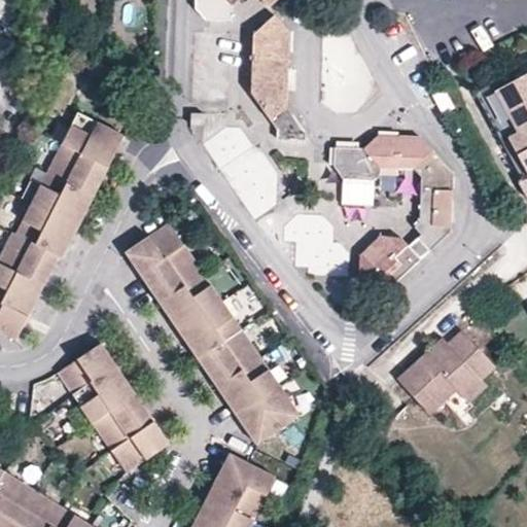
[(274,0),(195,0),(195,8),(205,18),(230,19),(231,4),(235,0),(262,0),(269,5),(274,0)]
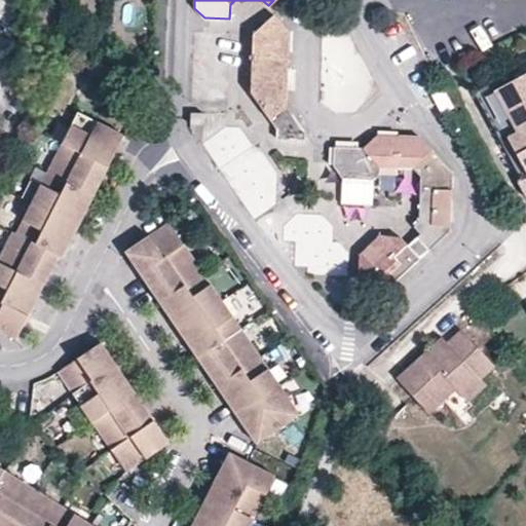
[(289,31),(273,13),(252,32),(251,92),(277,132),(277,136),(303,137),(303,132),(287,107),(289,31)]
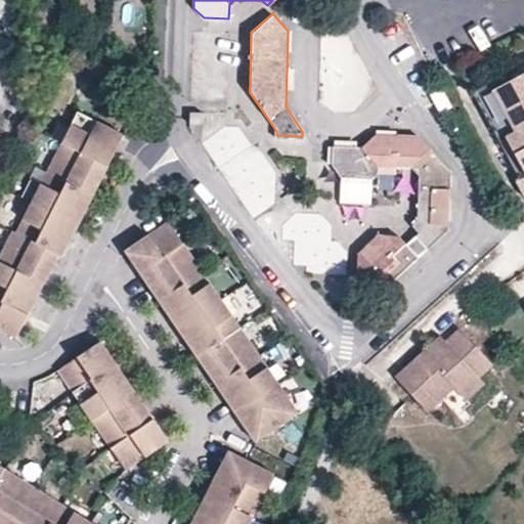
[(150,83),(151,62),(139,61),(139,82),(150,83)]
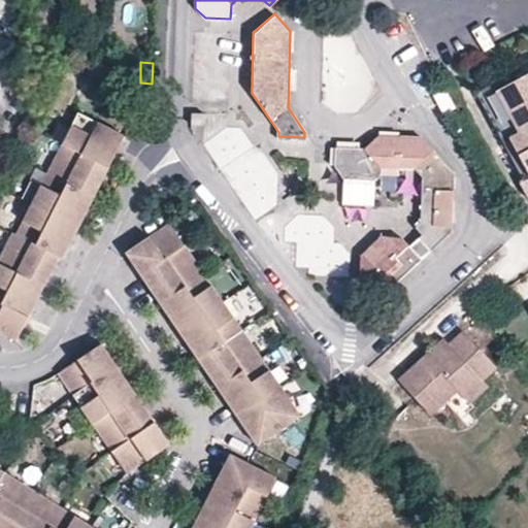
[(527,71),(494,91),(487,95),(508,135),(507,135),(527,174),(527,176),(520,182),(527,195),(527,71)]
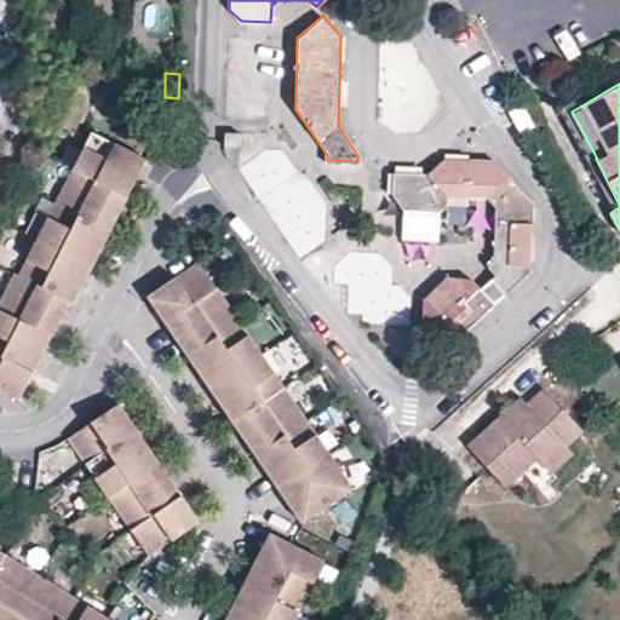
[(534,127),(522,104),(509,112),(521,135),(534,127)]
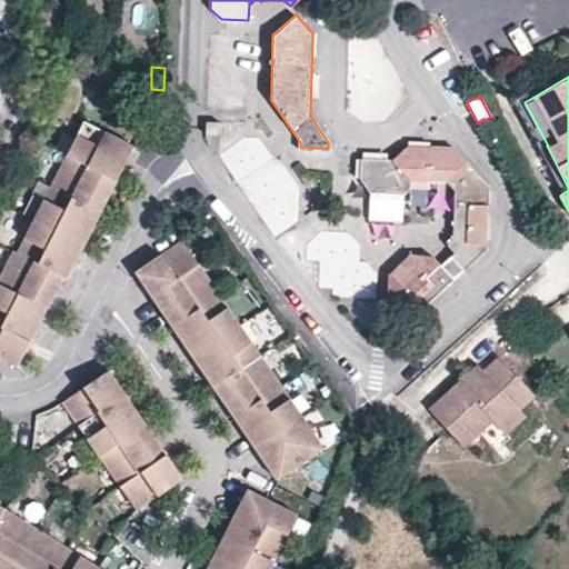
[(133,142),(82,118),(17,250),(11,247),(0,269),(0,350),(3,352),(1,357),(17,366),(33,330),(29,327),(33,318),(39,321),(53,290),(48,287),(51,280),(57,282),(61,272),(67,276),(71,267),(66,263),(70,255),(76,257),(91,226),(87,222),(91,213),(96,216),(103,201),(99,199),(105,187),(109,189),(123,162),(119,159),(123,150),(129,152),(133,142)]
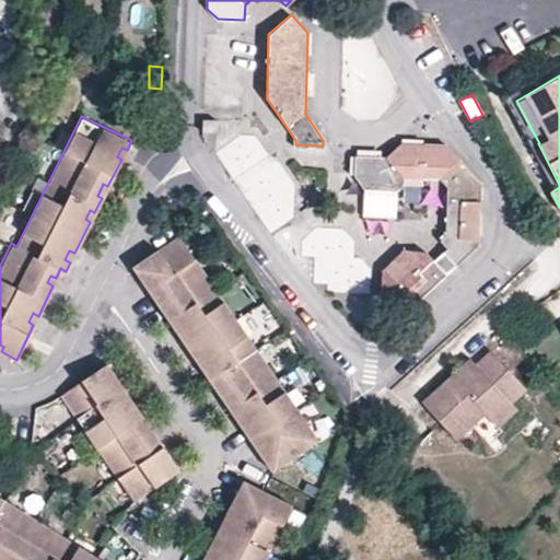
[(218,132),(218,120),(203,119),(202,131),(218,132)]
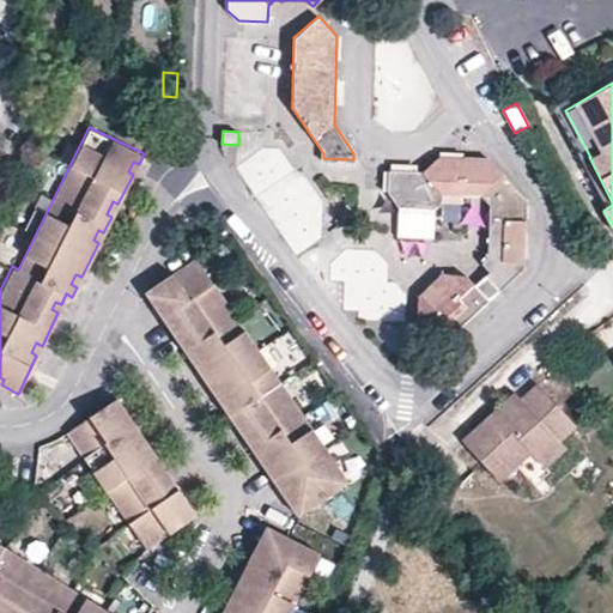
[(332,230),(277,143),(238,167),(293,254),(332,230)]
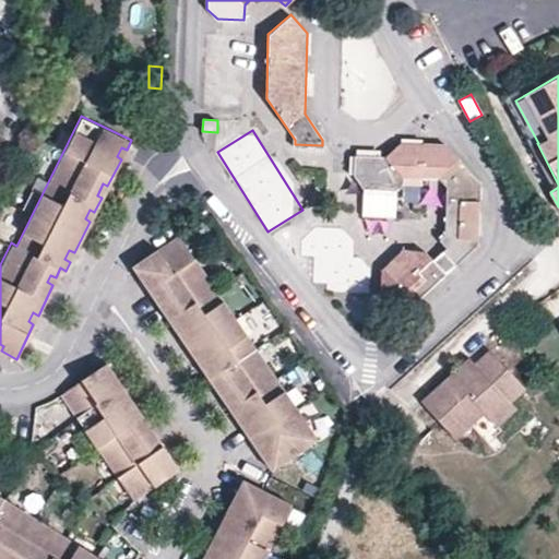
[(383,156),(355,155),(354,175),(364,187),(393,189),(401,182),(402,177),(438,178),(445,188),(443,235),(438,239),(447,250),(443,253),(433,261),(425,251),(403,250),(380,270),(380,293),(402,314),(448,274),(455,265),(475,245),(477,180),(443,145),(400,142),(383,156)]
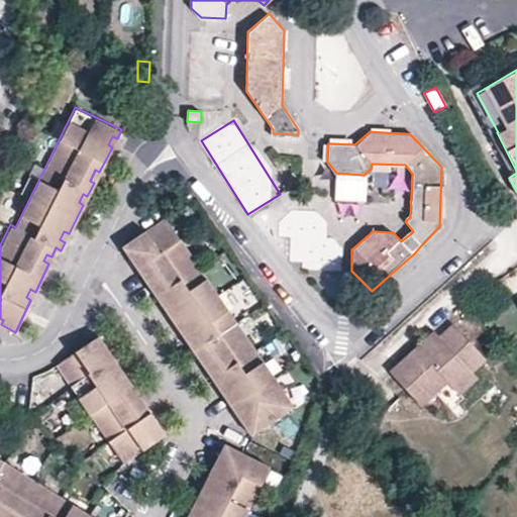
[(294,404),(166,215),(123,244),(145,280),(150,277),(154,284),(150,287),(162,301),(166,298),(170,306),(166,308),(183,333),(187,330),(193,338),(189,341),(199,356),(203,354),(208,364),(204,367),(218,385),(222,382),(226,390),(223,392),(239,416),(243,414),(249,421),(244,425),(251,433),(294,404)]
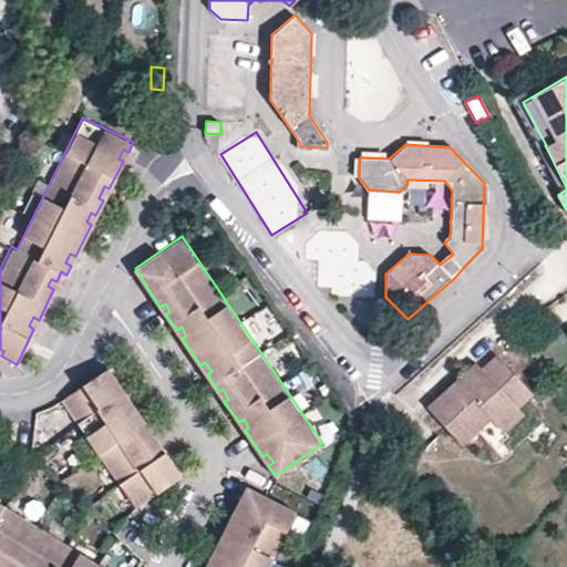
[(459,377),(426,405),(461,443),(490,416),(502,431),(522,412),(519,409),(534,394),(494,356),(488,361),(481,368),(475,361),(459,377)]
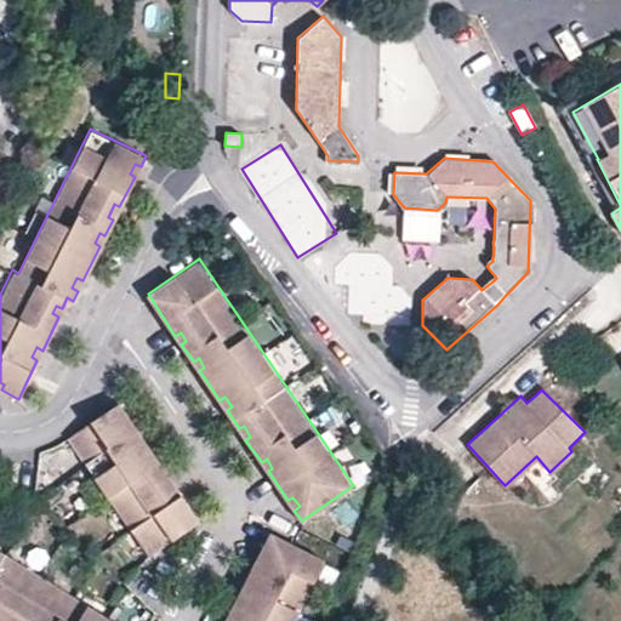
[(141,436),(118,402),(102,412),(106,417),(96,423),(92,419),(66,437),(68,440),(85,465),(110,501),(131,531),(148,554),(174,537),(171,531),(181,525),(183,530),(199,519),(176,485),(170,489),(164,479),(169,476),(148,446),(143,449),(136,439),(141,436)]
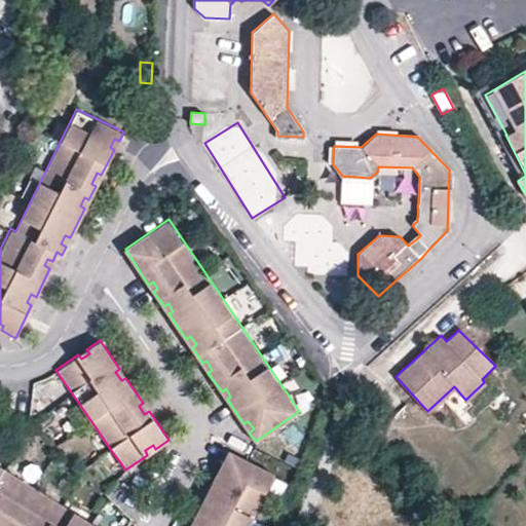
[(249,525),(276,474),(228,450),(221,463),(226,466),(222,475),(217,473),(209,489),(214,491),(210,499),(204,497),(190,524),(194,525),(249,525)]
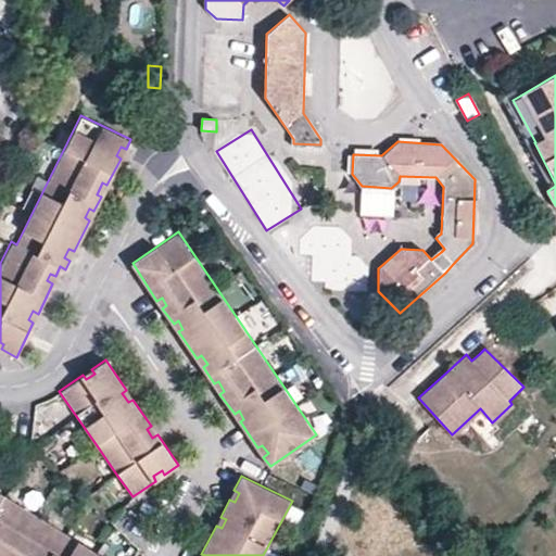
[(100,555),(99,555),(68,536),(37,517),(3,496),(0,494),(0,555),(100,555)]
